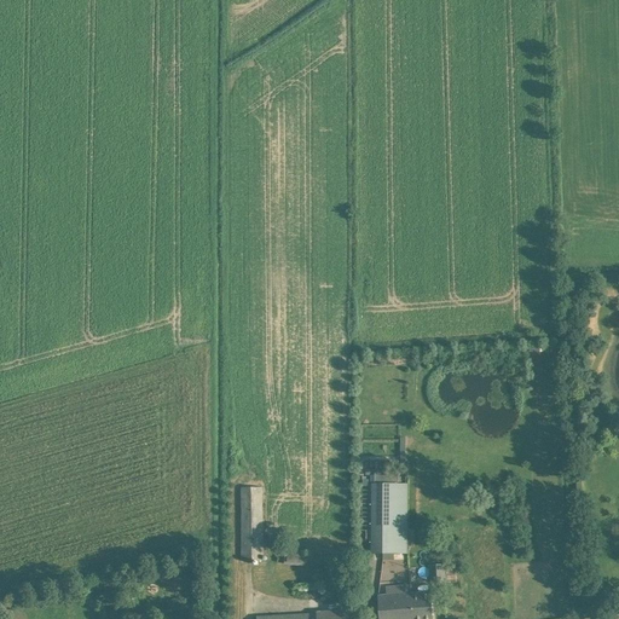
[(376,485),(372,485),(372,553),(408,553),(408,485),(398,485),(398,470),(376,470),(376,485)]
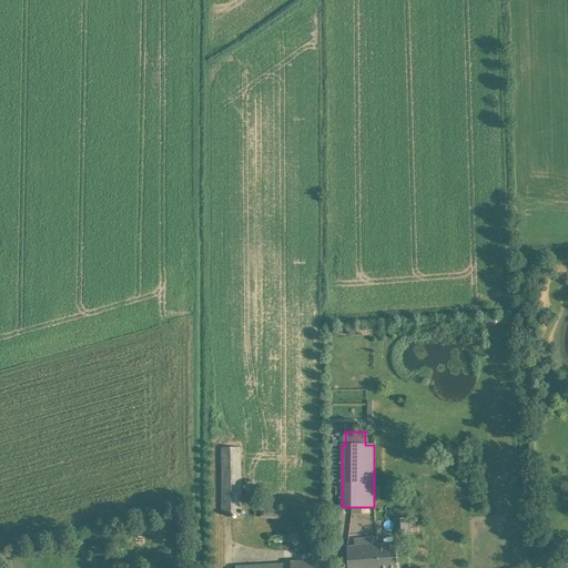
[(242,514),(241,447),(220,448),(222,514),(242,514)]
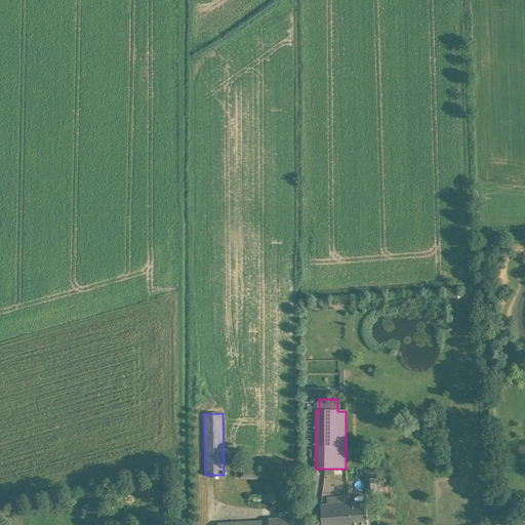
[(407,435),(407,445),(415,445),(415,435),(407,435)]
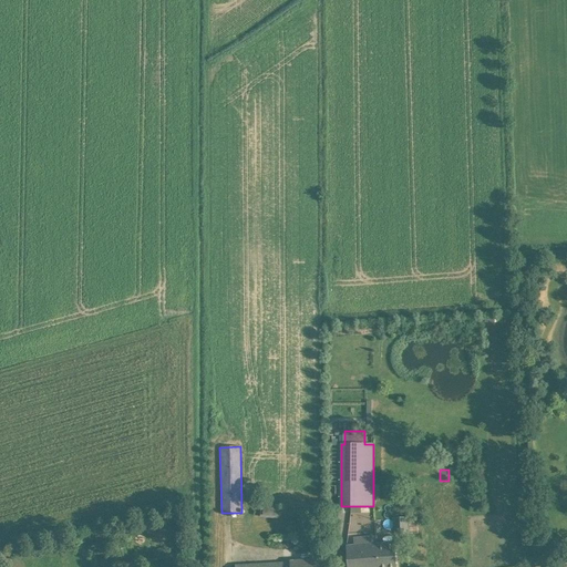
[(260,516),(260,517),(279,518),(280,505),(280,503),(280,497),(261,497),(261,504),(261,506),(260,516)]
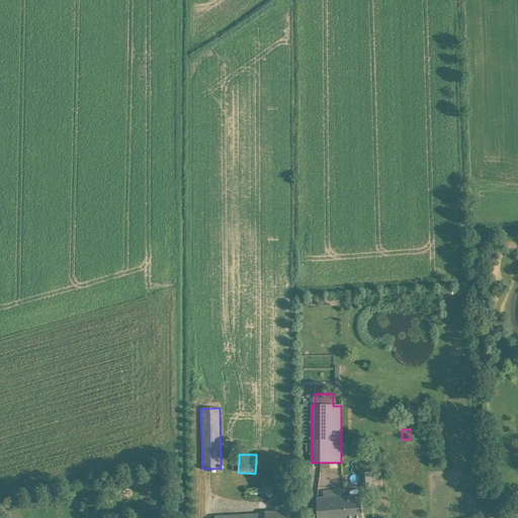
[(371,487),(371,473),(359,473),(360,488),(371,487)]
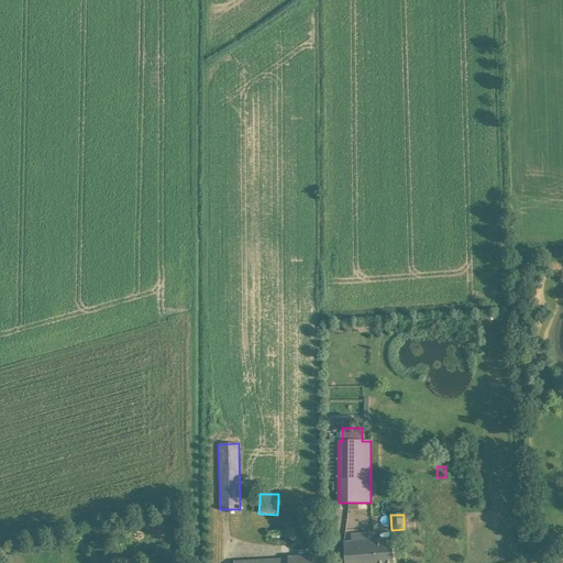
[(94,529),(95,536),(113,531),(112,525),(94,529)]
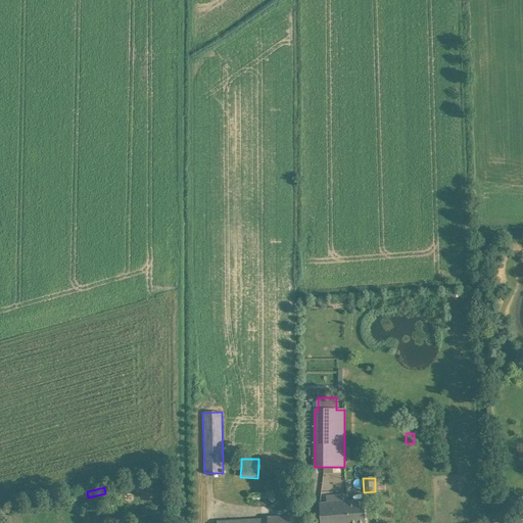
[(321,522),(366,522),(365,501),(347,502),(346,495),(327,496),(327,503),(320,504),(321,522)]
